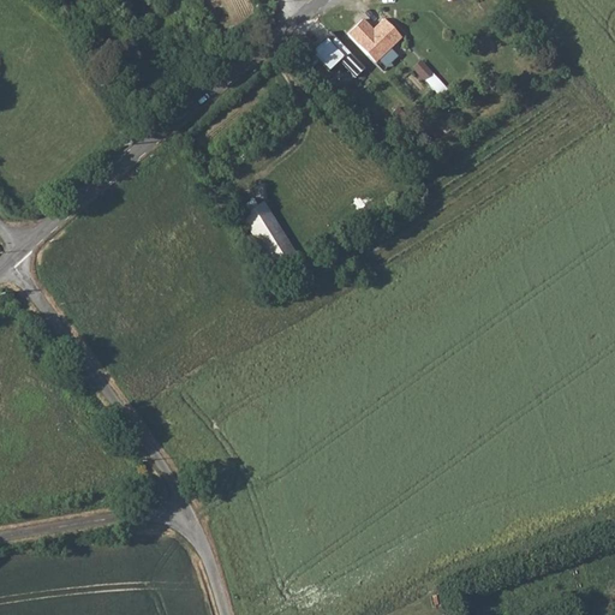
[(335,12),(311,30),(321,42),(330,34),(333,36),(346,27),(335,12)]
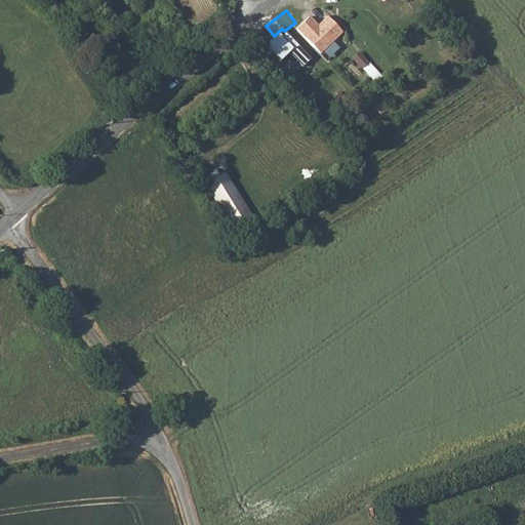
[(321,54),(345,31),(328,14),(319,24),(311,15),(296,29),(321,54)]
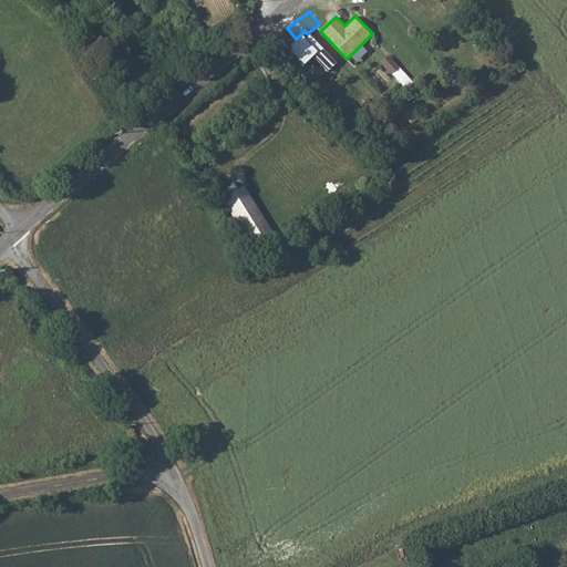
[(476,37),(472,41),(481,49),(484,43),(476,37)]
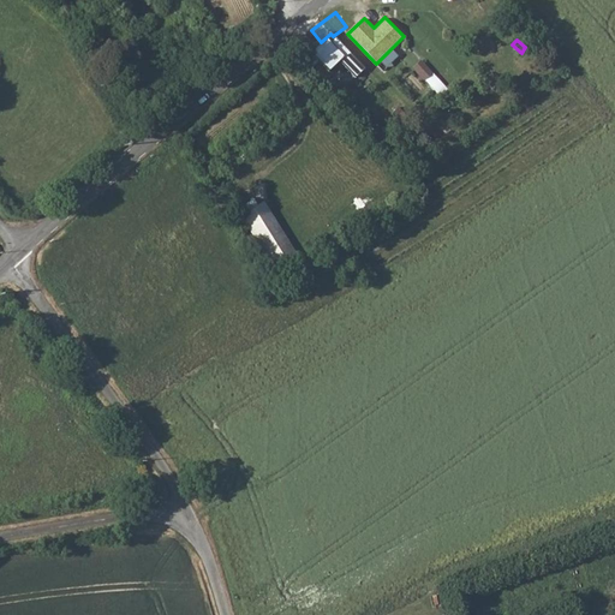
[(413,69),(442,99),(451,90),(422,60),(413,69)]
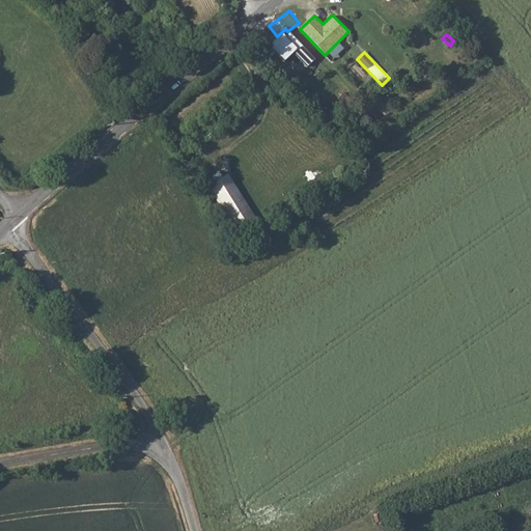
[(235,232),(256,220),(229,172),(207,185),(235,232)]
